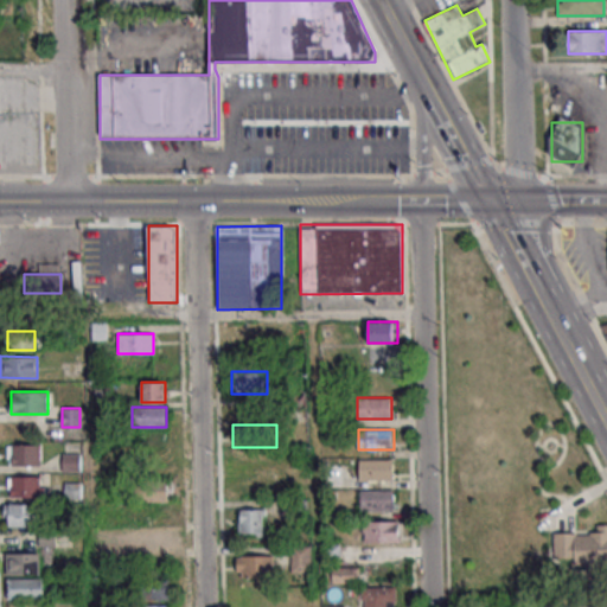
[(7,445),(7,466),(40,466),(40,445),(7,445)]
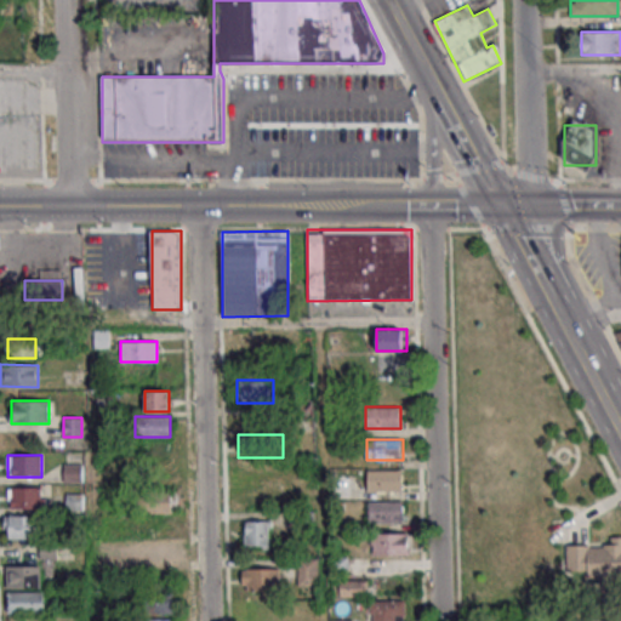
[(64,483),(81,483),(81,463),(64,463),(64,483)]
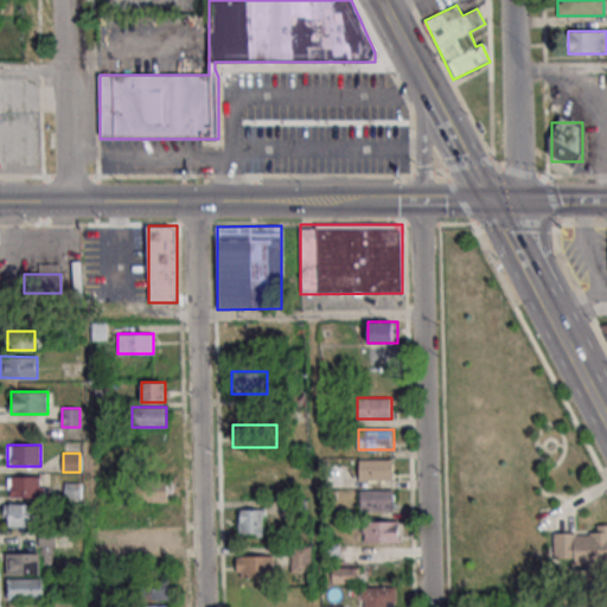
[(358,459),(358,480),(395,480),(395,459),(358,459)]
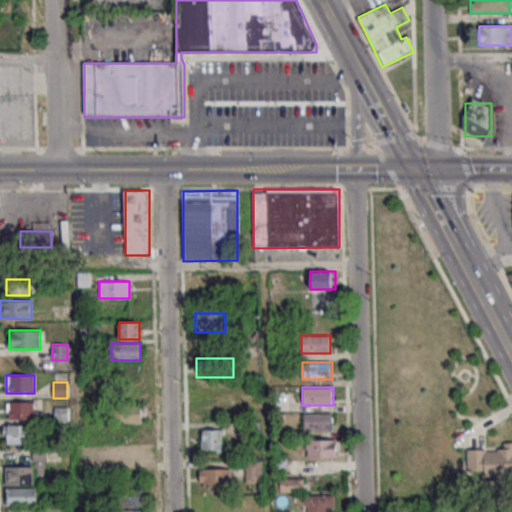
[(278,394),(278,410),(289,410),(289,394),(278,394)]
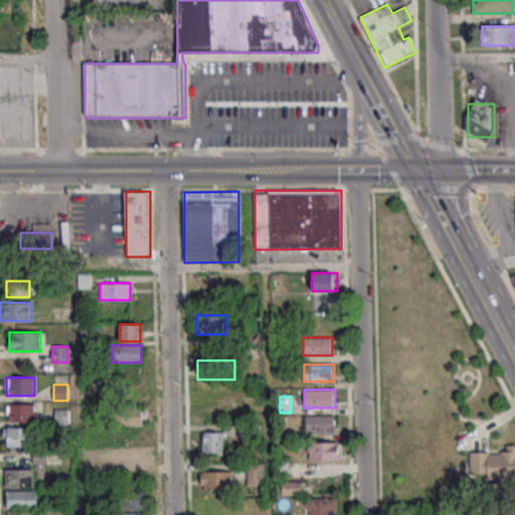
[(6,421),(37,421),(37,404),(6,404),(6,421)]
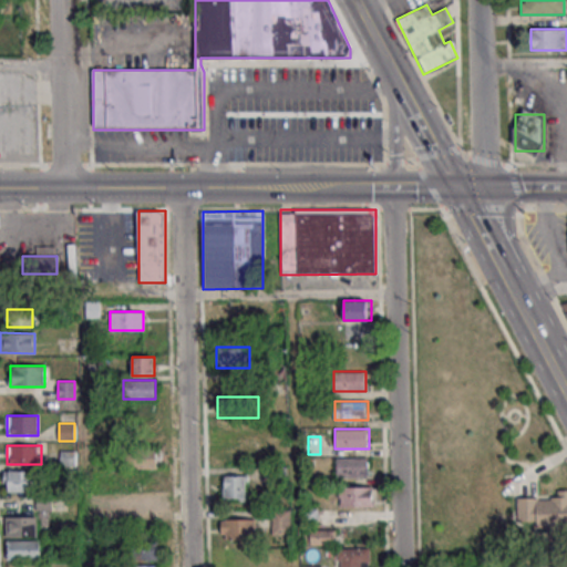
[(129,467),(156,467),(156,449),(129,449),(129,467)]
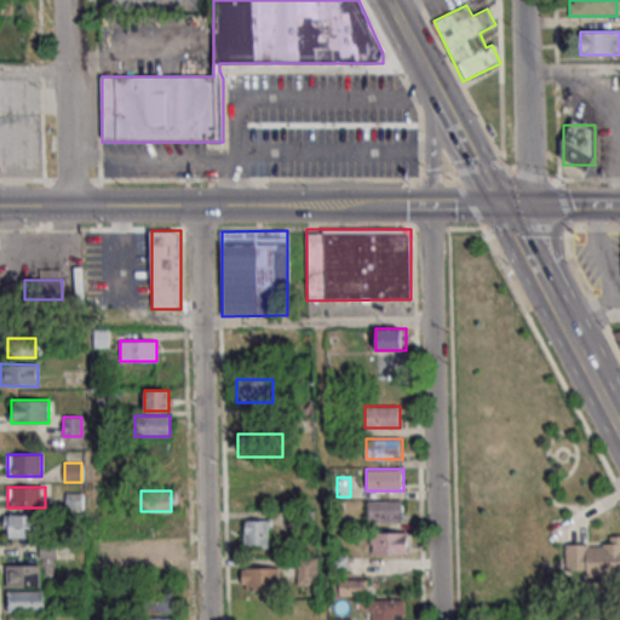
[(67,507),(80,507),(80,494),(67,494),(67,507)]
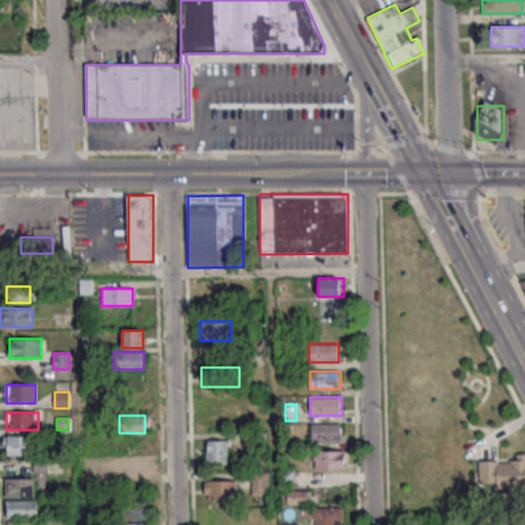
[(341,423),(311,423),(311,441),(341,441),(341,423)]
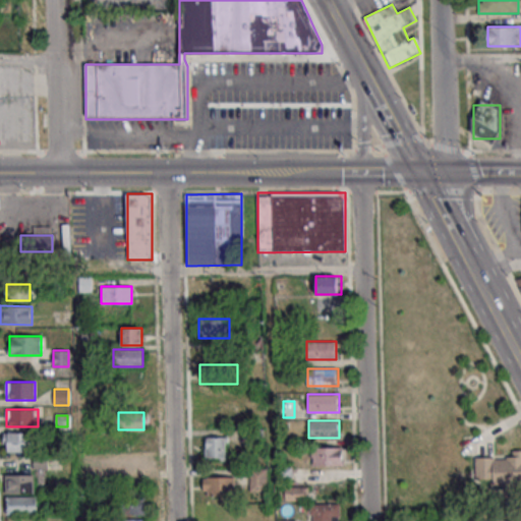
[(34,432),(3,432),(3,452),(34,452),(34,432)]
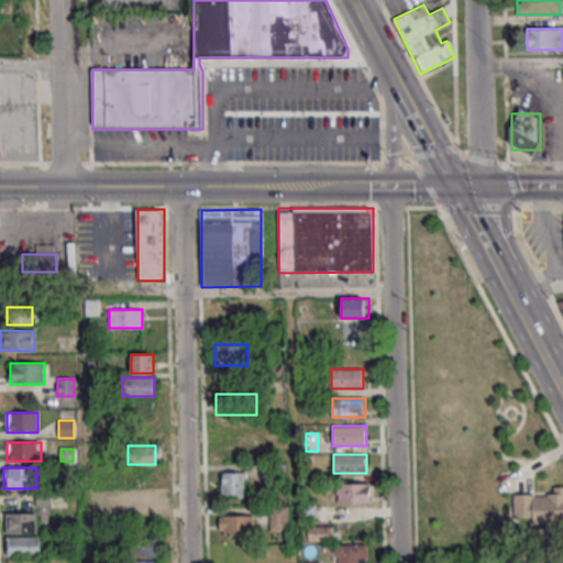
[(127,468),(127,488),(162,488),(162,468),(127,468)]
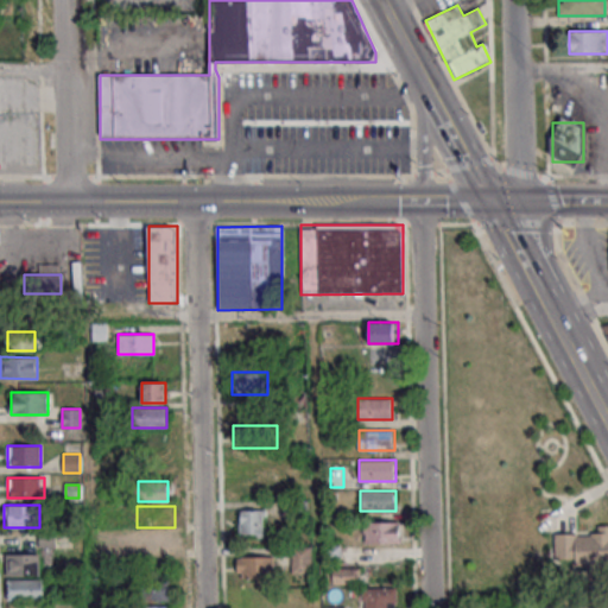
[(264,510),(239,510),(239,537),(264,537),(264,510)]
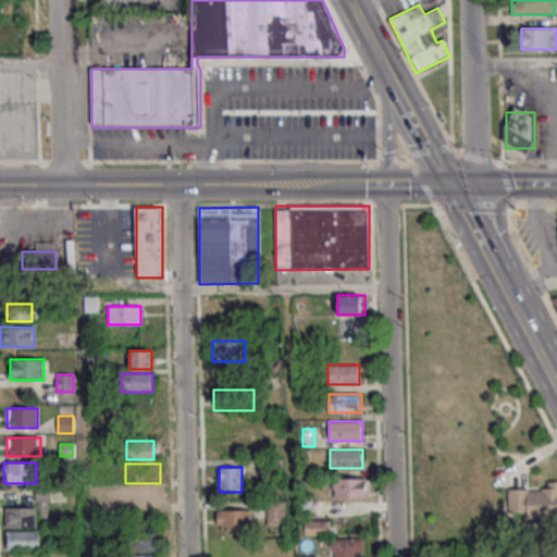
[(369,478),(333,478),(333,497),(369,497),(369,478)]
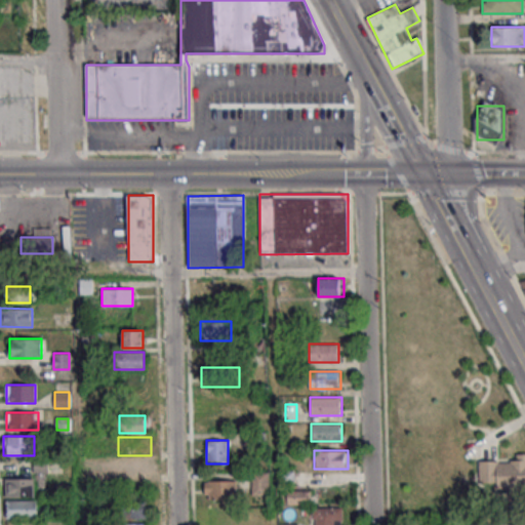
[(524,458),(479,458),(479,486),(524,486),(524,458)]
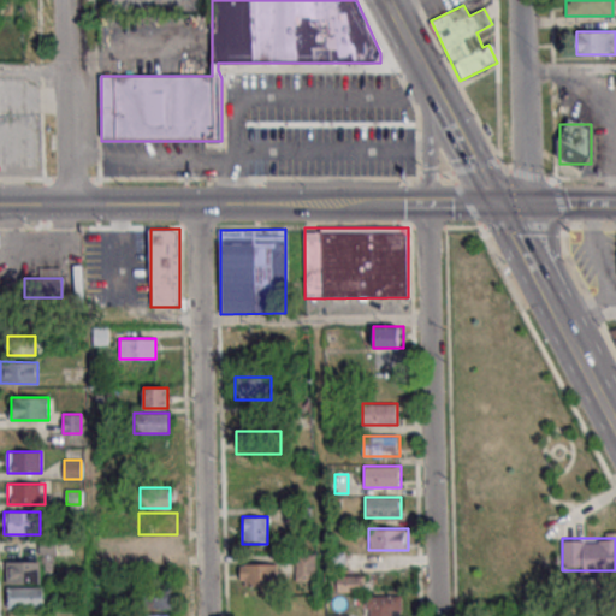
[(57,554),(57,539),(40,539),(40,554),(57,554)]
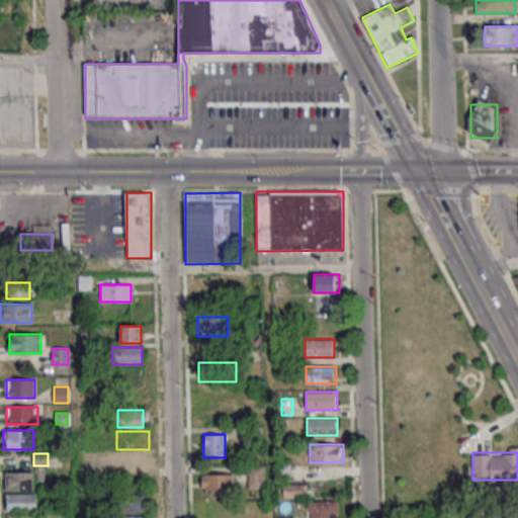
[(265,465),(248,465),(248,489),(265,489),(265,465)]
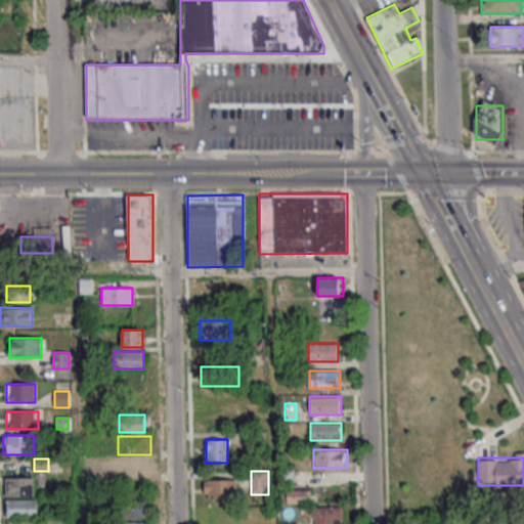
[(34,477),(5,477),(5,495),(34,495),(34,477)]
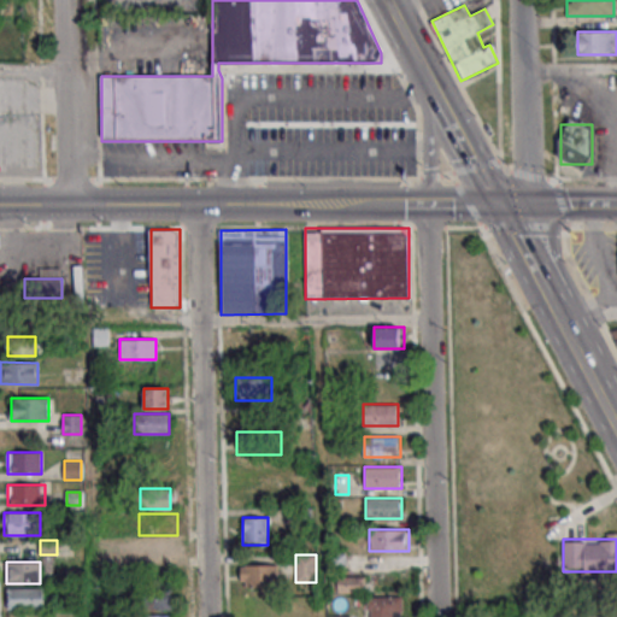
[(278,565),(241,565),(241,587),(278,587),(278,565)]
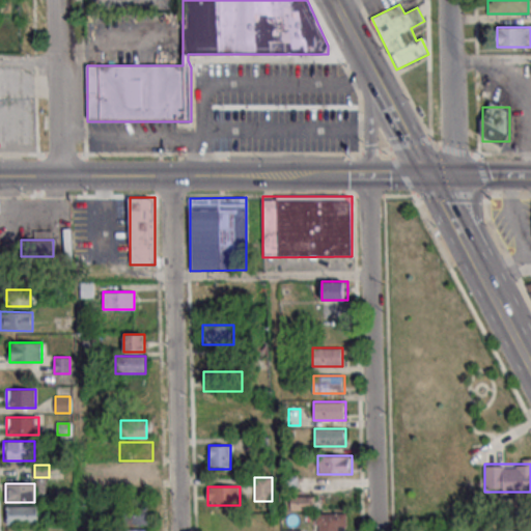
[(315,496),(290,496),(290,510),(315,510),(315,496)]
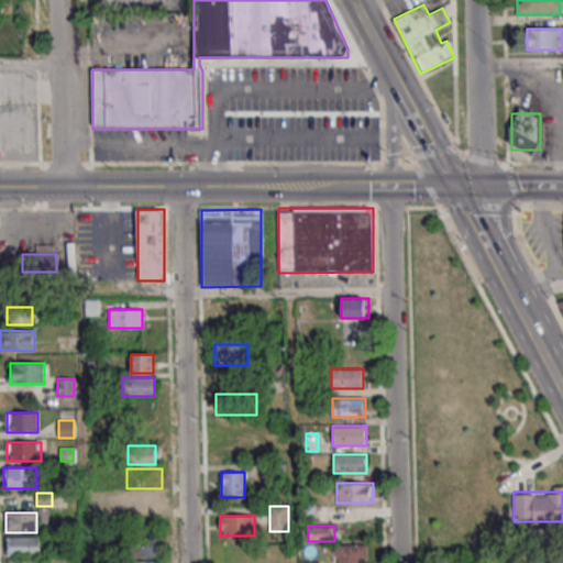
[(41,555),(41,536),(7,536),(7,555),(41,555)]
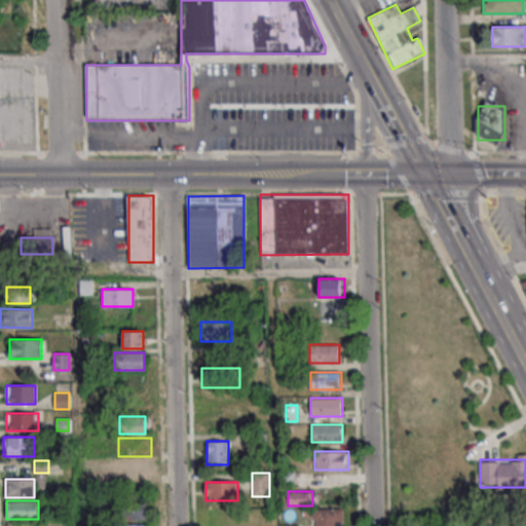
[(144,515),(140,501),(122,506),(126,520),(144,515)]
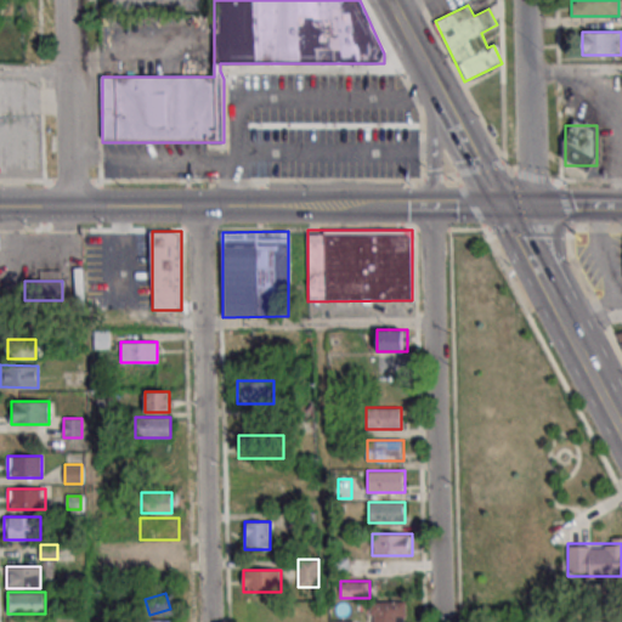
[(403,621),(405,601),(371,603),(371,621),(403,621)]
